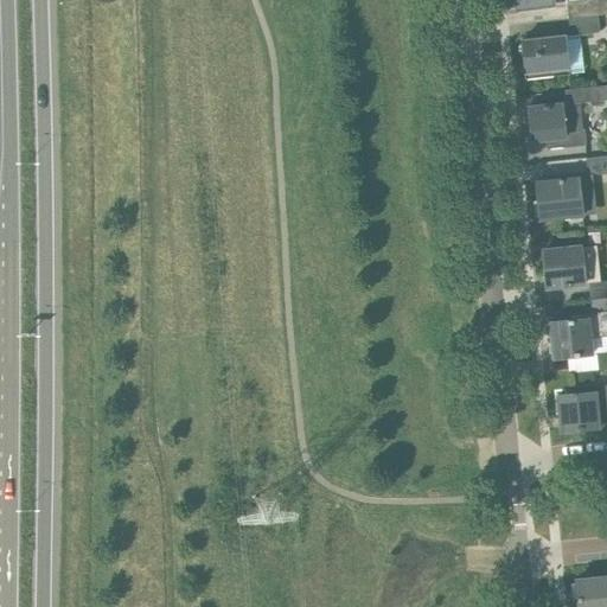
[(568,18),(599,14),(606,13),(606,0),(576,0),(566,1),(568,18)]
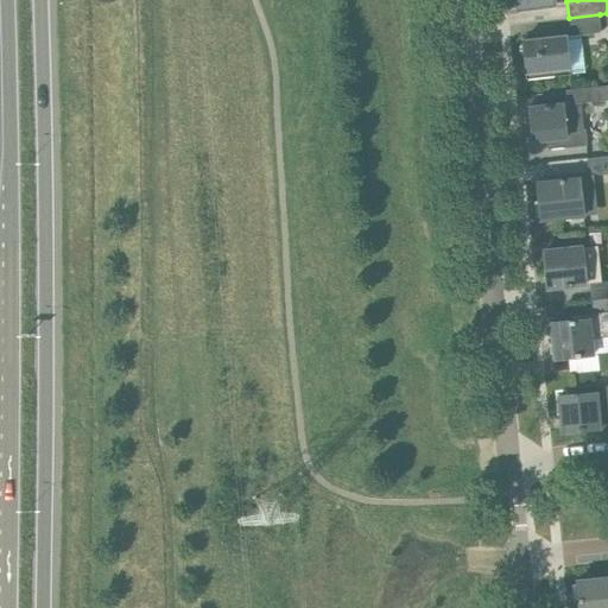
[(600,14),(569,18),(570,36),(601,32),(600,14)]
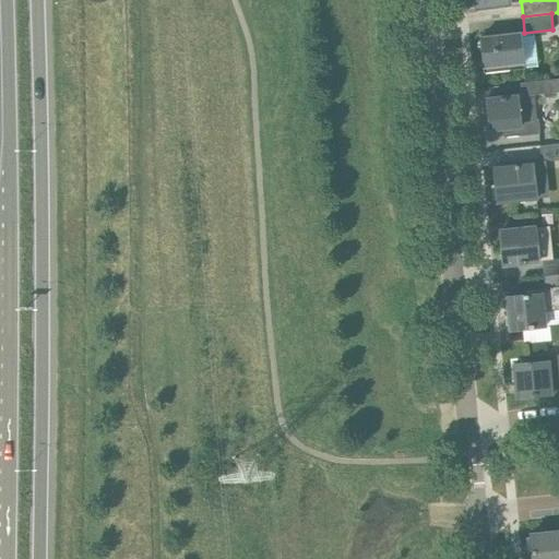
[(485,73),(525,69),(521,33),(480,37),(485,73)]
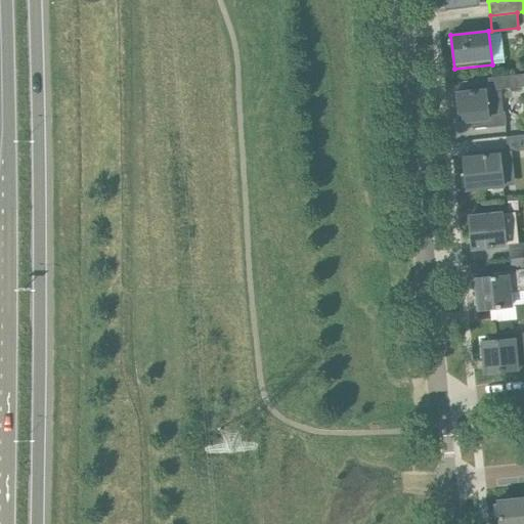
[(501,89),(523,86),(523,74),(488,78),(489,90),(501,89)]
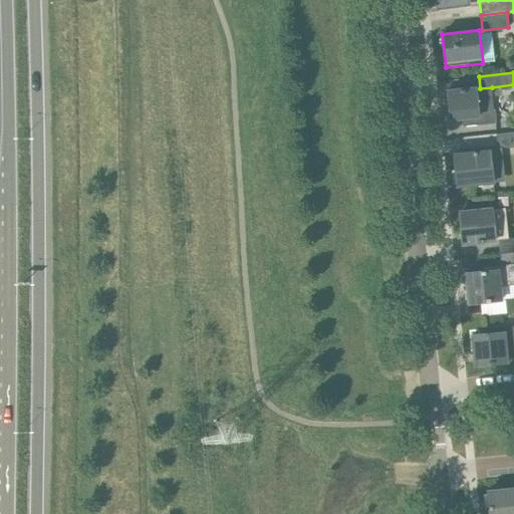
[(480,88),(476,88),(448,91),(451,119),(463,118),(464,127),(480,125),(496,123),(492,87),(480,88)]
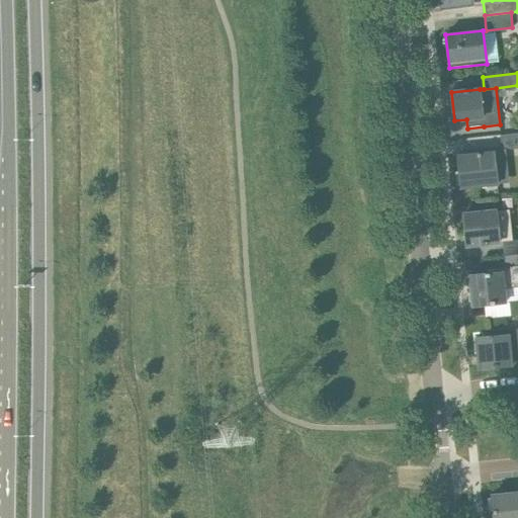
[(517,133),(501,135),(502,149),(517,147),(517,133)]
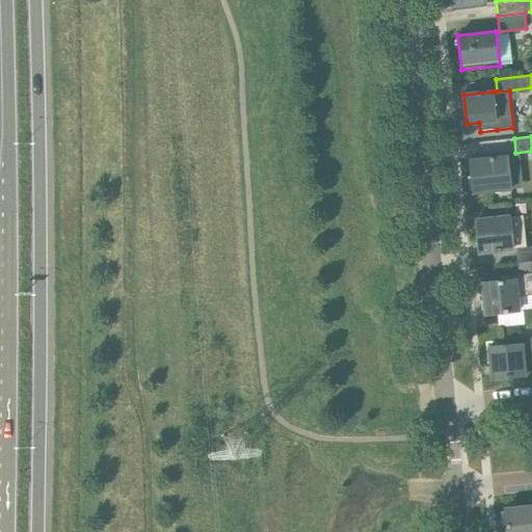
[(473,193),(511,189),(507,152),(491,154),(493,158),(470,160),(473,193)]
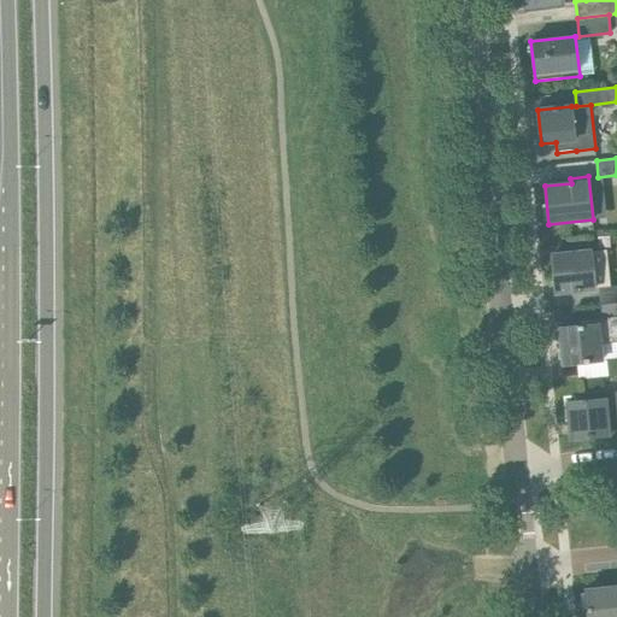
[(594,288),(591,252),(576,253),(576,252),(570,253),(570,254),(552,256),(556,293),(594,288)]
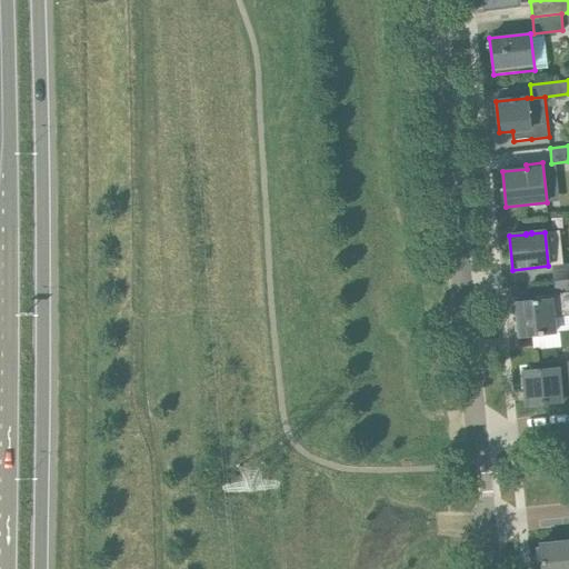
[(555,280),(568,278),(568,262),(552,265),(555,280)]
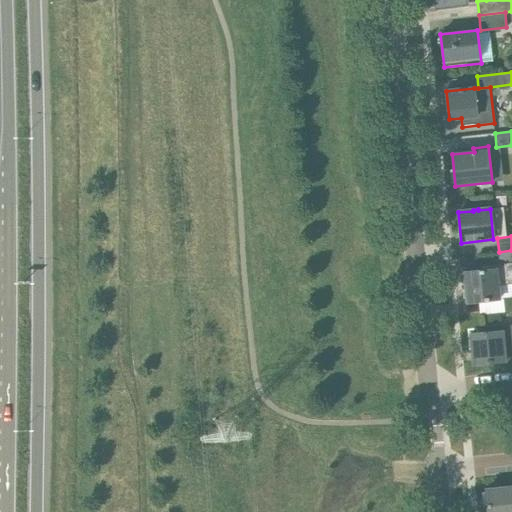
[(499,299),(499,298),(503,298),(511,296),(511,283),(511,250),(499,252),(500,264),(494,265),(495,269),(464,272),(468,302),(499,299)]
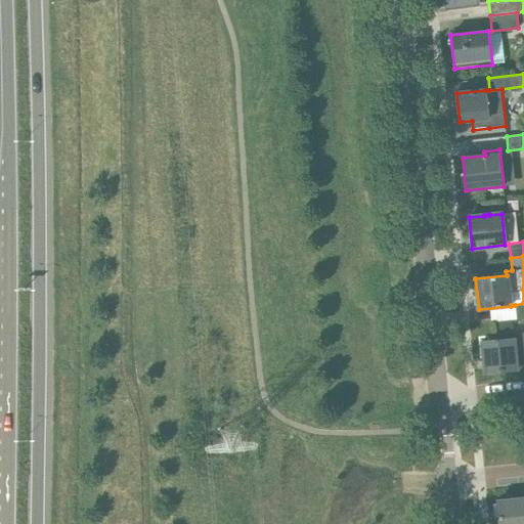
[(516,319),(523,317),(523,303),(515,305),(516,319)]
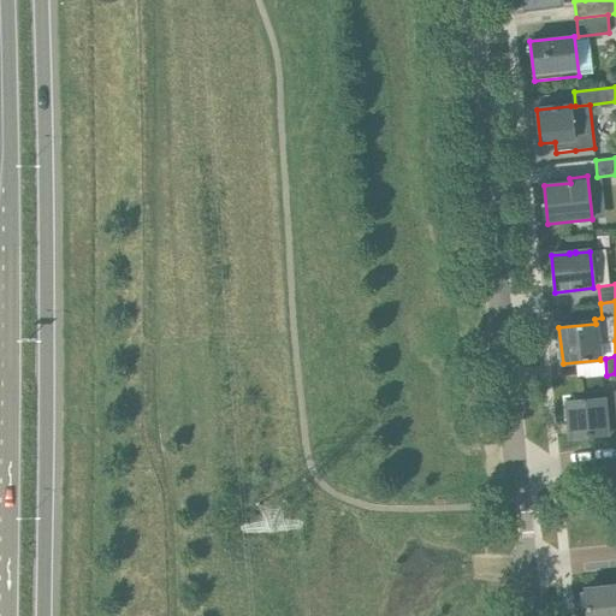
[(602,389),(600,377),(580,378),(582,401),(567,402),(569,438),(608,434),(608,433),(615,432),(615,391),(603,392),(603,389),(602,389)]
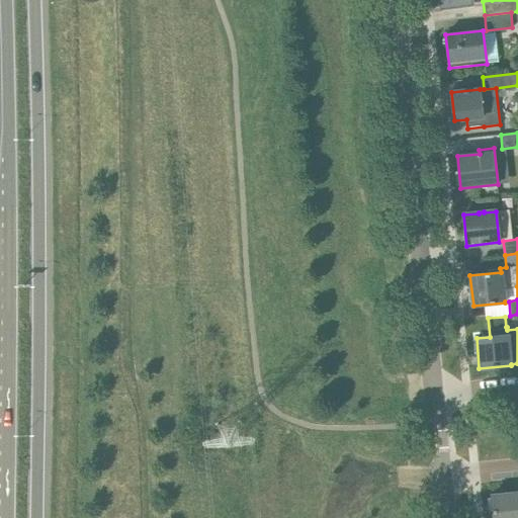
[(517,517),(517,493),(492,496),(494,517),(517,517)]
